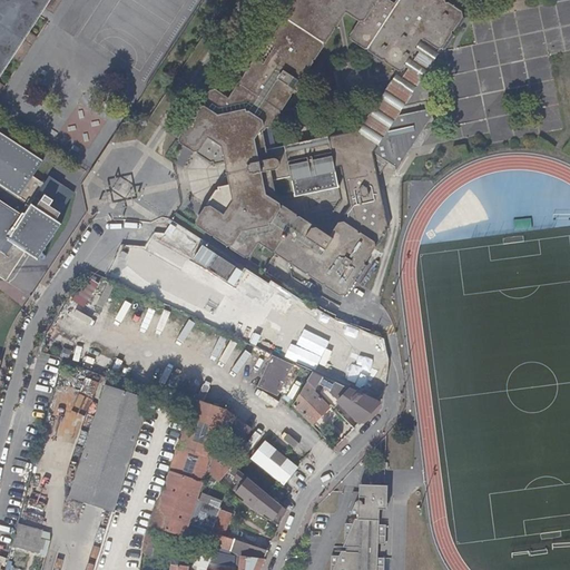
[(0,0),(0,92),(5,87),(0,84),(0,76),(12,58),(20,62),(37,38),(29,32),(45,9),(52,15),(57,8),(61,0),(0,0)]
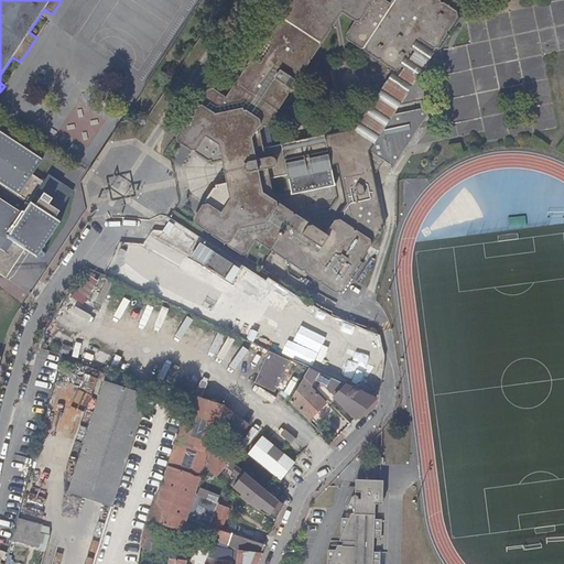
[(270,31),(271,33),(270,34),(268,34),(260,46),(261,50),(258,51),(249,65),(249,67),(247,68),(237,83),(239,87),(240,88),(232,101),(230,99),(226,101),(217,96),(186,144),(215,162),(227,160),(228,163),(232,165),(234,171),(236,176),(232,182),(232,185),(219,188),(215,196),(201,217),(249,248),(255,239),(271,250),(275,249),(322,280),(321,281),(322,284),(337,294),(339,294),(342,293),(351,279),(350,277),(354,277),(356,278),(365,266),(366,263),(364,262),(362,260),(365,259),(373,246),(373,243),(376,242),(386,228),(384,226),(387,226),(379,188),(357,174),(345,192),(347,205),(338,218),(339,221),(336,223),(328,234),(315,225),(311,226),(274,203),(277,199),(272,180),(280,177),(290,175),(292,185),(294,194),(337,186),(334,165),(347,162),(349,164),(349,166),(353,167),(356,163),(353,161),(361,150),(353,144),(362,130),(356,131),(266,150),(261,136),(259,125),(261,122),(263,123),(268,121),(273,115),(272,110),(272,109),(270,108),(283,86),(293,91),(300,80),(300,77),(302,76),(311,63),(311,61),(313,60),(322,46),(321,44),(324,43),(332,30),(329,28),(332,24),(329,22),(331,20),(327,18),(334,8),(355,21),(346,33),(348,41),(361,50),(362,49),(364,52),(362,53),(364,54),(377,63),(379,61),(381,60),(381,62),(396,71),(401,69),(402,68),(408,60),(409,57),(408,52),(418,39),(433,49),(437,47),(441,50),(449,35),(447,33),(447,31),(449,31),(452,32),(461,18),(458,17),(458,12),(461,9),(445,0),(444,2),(442,2),(442,0),(392,0),(391,2),(386,0),(283,0),(289,3),(292,3),(293,6),(300,11),(292,22),(284,18),(280,18),(278,18),(270,31)]
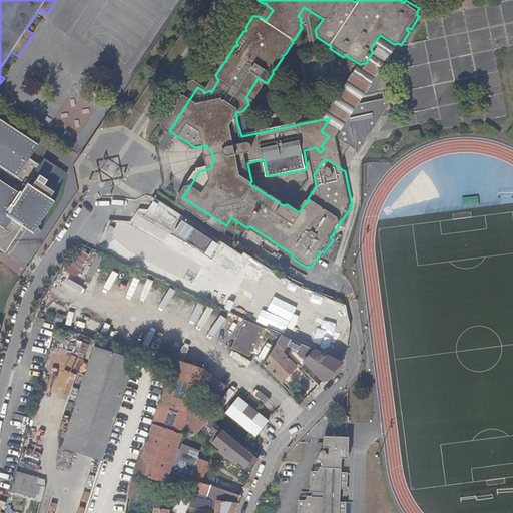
[(358,106),(381,71),(395,49),(380,39),(376,46),(378,47),(373,55),(371,54),(366,62),(367,63),(363,70),(358,67),(324,119),(330,118),(321,131),(329,136),(321,146),(324,148),(321,152),(318,151),(317,152),(325,158),(345,171),(342,156),(338,154),(336,157),(329,153),(337,137),(338,137),(358,106)]
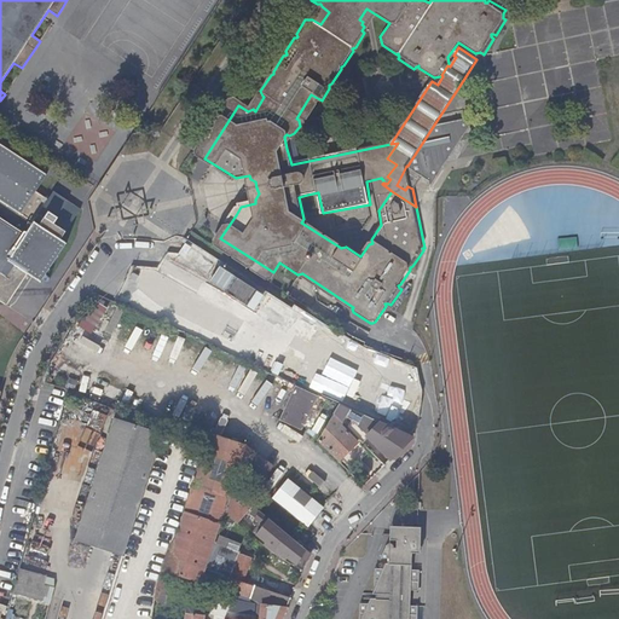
[(585,145),(612,140),(601,86),(576,91),(585,145)]
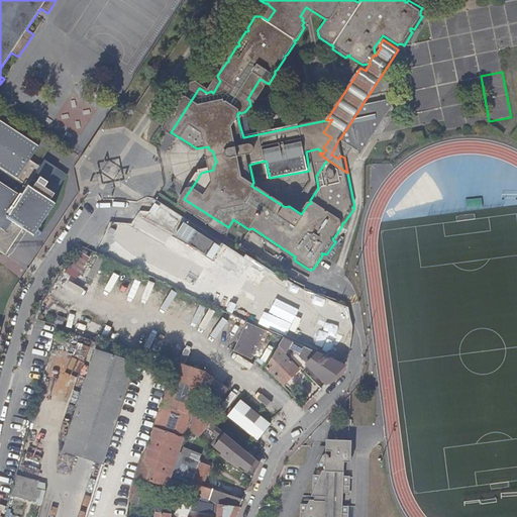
[(399,98),(360,107),(340,138),(339,138),(331,154),(338,159),(340,156),(344,158),(347,160),(354,148),(360,151),(362,158),(399,98)]
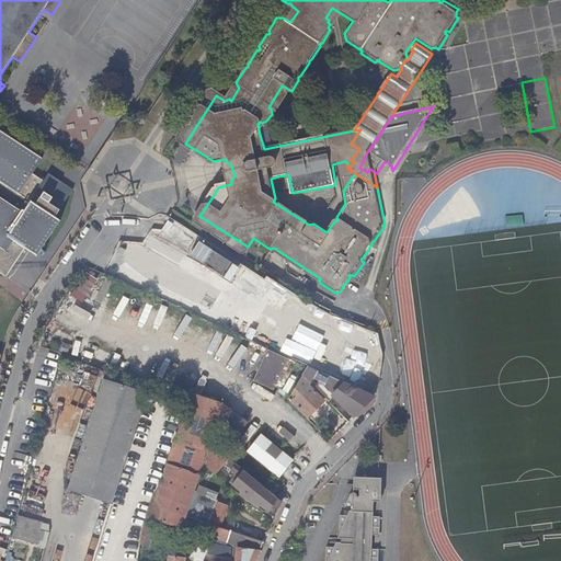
[(60,221),(56,218),(55,218),(59,212),(36,195),(44,182),(33,174),(42,159),(0,130),(0,273),(6,277),(24,249),(37,256),(60,221)]
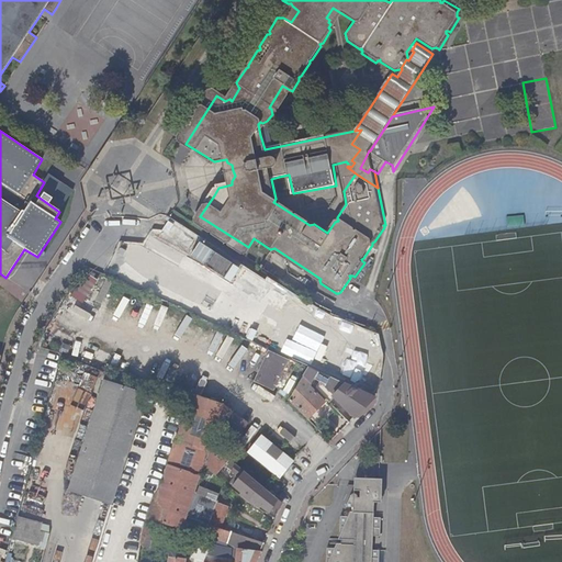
[(70,295),(83,303),(99,280),(86,271),(70,295)]
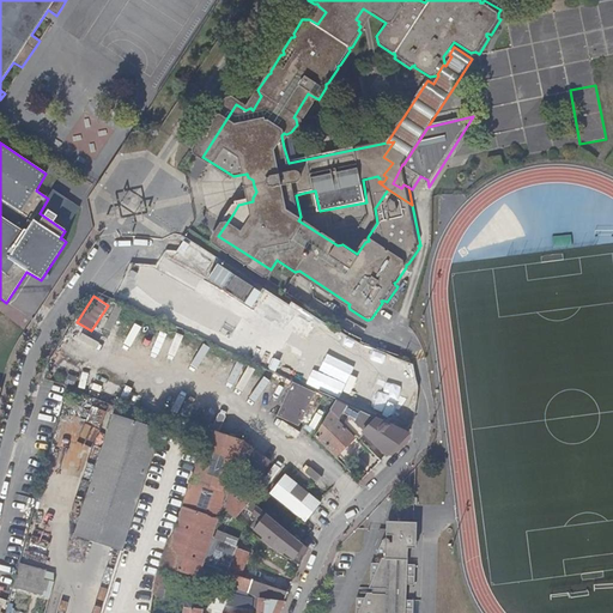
[(60,352),(59,359),(76,364),(78,357),(60,352)]
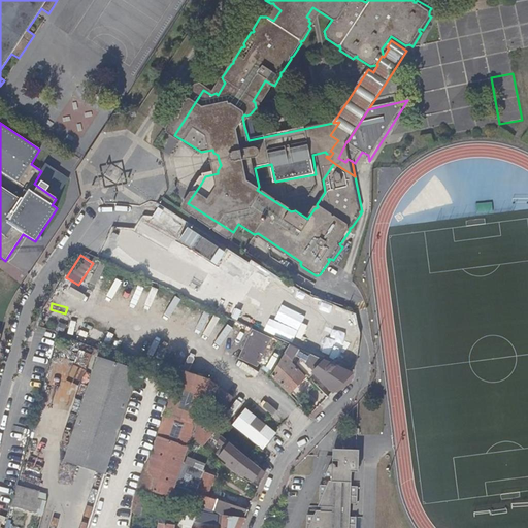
[(252,331),(237,359),(254,368),(269,340),(252,331)]
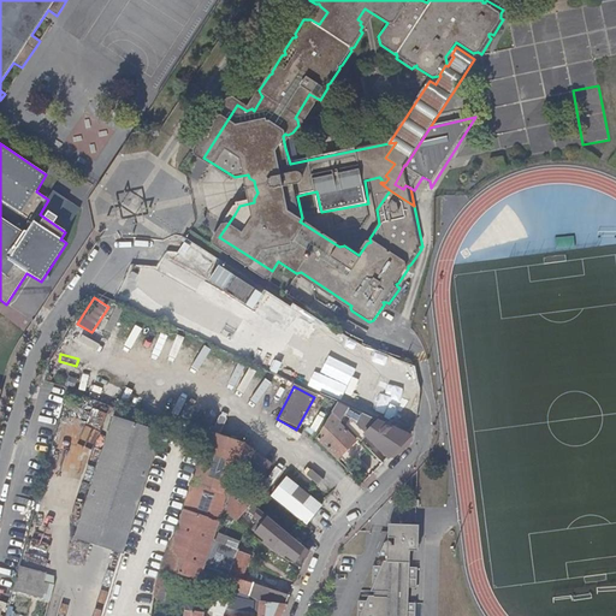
[(338,404),(332,413),(339,420),(344,414),(366,432),(373,425),(374,427),(366,436),(384,454),(402,437),(394,430),(338,404)]
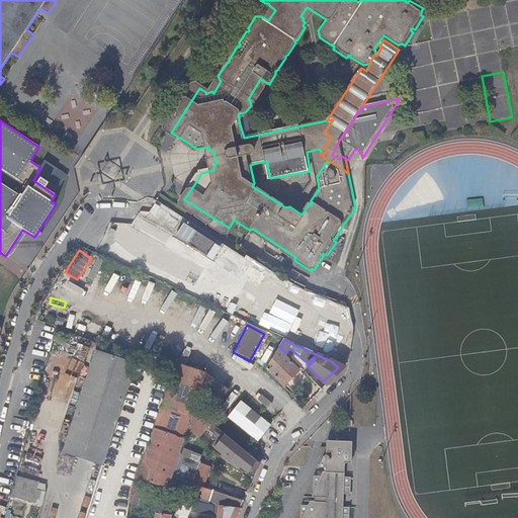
[(65,450),(106,465),(141,368),(100,353),(65,450)]
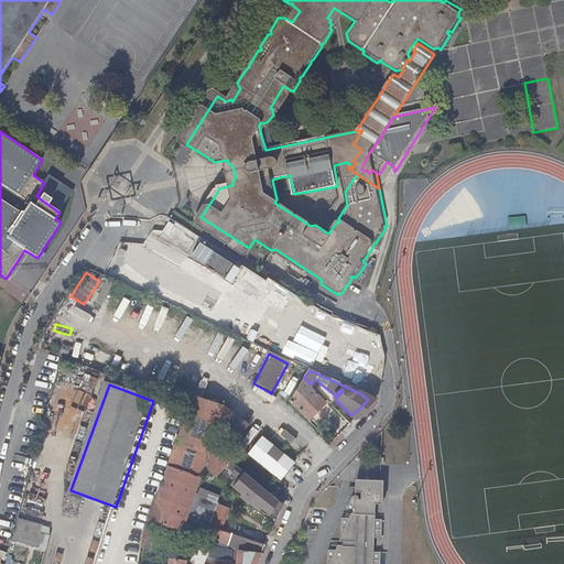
[(304,392),(299,387),(294,394),(297,399),(294,403),(307,419),(325,404),(310,388),(304,392)]
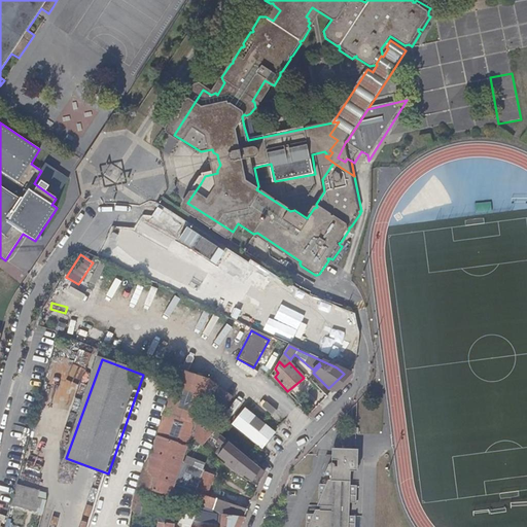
[(173,385),(138,490),(141,490),(142,487),(171,497),(171,496),(175,485),(182,464),(190,438),(198,418),(203,403),(210,382),(178,371),(173,385)]
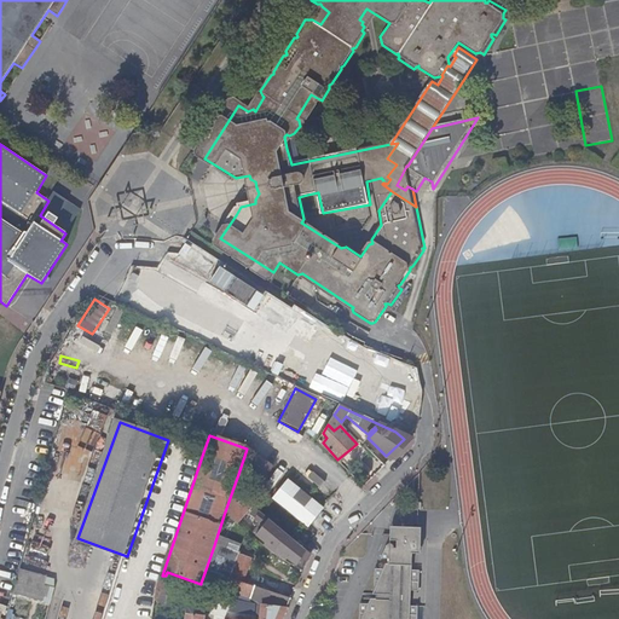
[(273,468),(247,449),(238,474),(258,489),(273,468)]
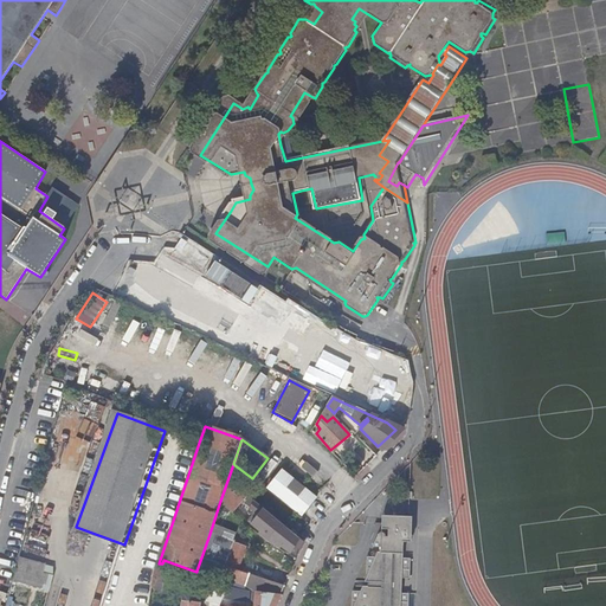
[(274,461),(262,479),(266,483),(278,464),(274,461)]
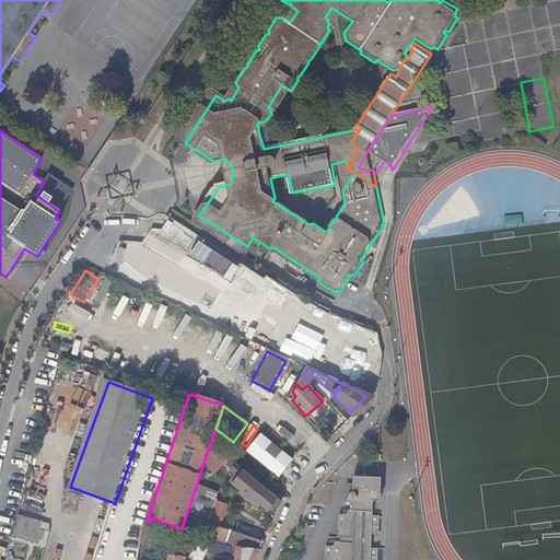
[(259,435),(245,452),(251,456),(263,438),(259,435)]
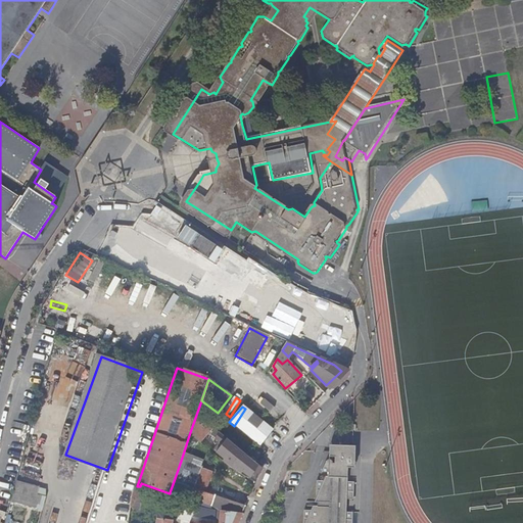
[(245,409),(234,426),(259,446),(273,430),(245,409)]
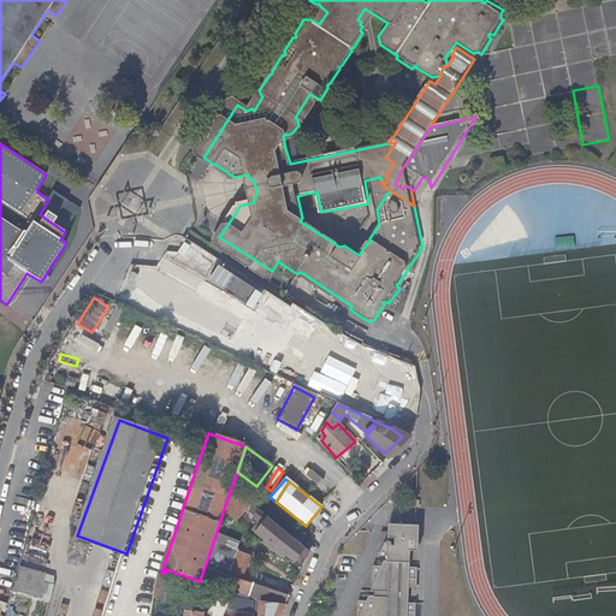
[(252,504),(231,489),(223,513),(237,523),(252,504)]
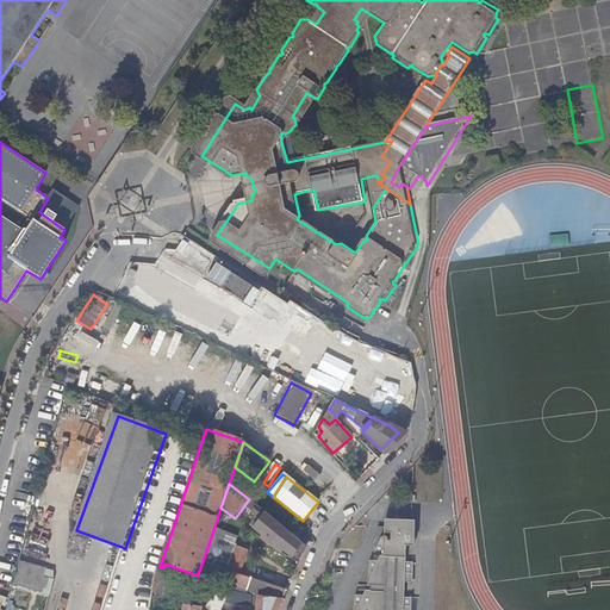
[(291,534),(266,514),(254,529),(272,542),(272,541),(298,559),(304,545),(299,540),(291,534)]
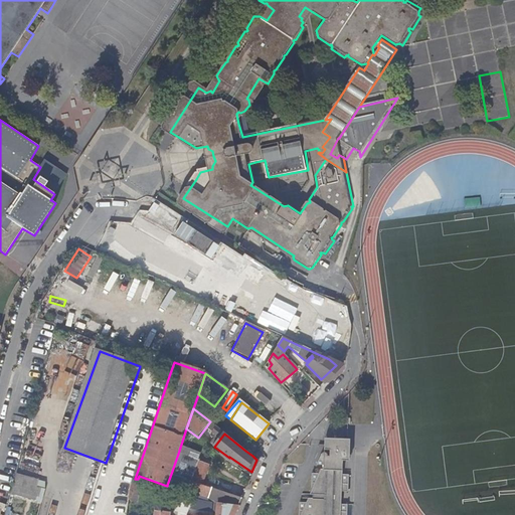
[(14,493),(43,501),(50,480),(32,475),(33,473),(38,474),(47,441),(32,437),(23,471),(25,471),(25,473),(19,472),(14,493)]
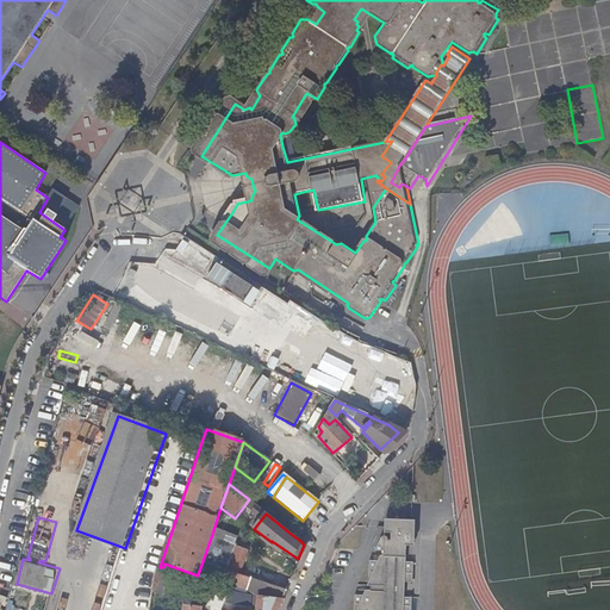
[(416,609),(416,599),(404,599),(404,584),(410,584),(411,564),(404,562),(405,536),(408,536),(408,528),(408,527),(404,523),(402,523),(398,522),(384,522),(384,534),(388,534),(388,542),(386,542),(385,539),(383,537),(381,537),(379,537),(378,539),(372,553),(380,553),(380,556),(377,558),(373,562),(363,562),(365,583),(362,589),(365,589),(365,593),(361,592),(360,596),(350,597),(350,609),(416,609)]
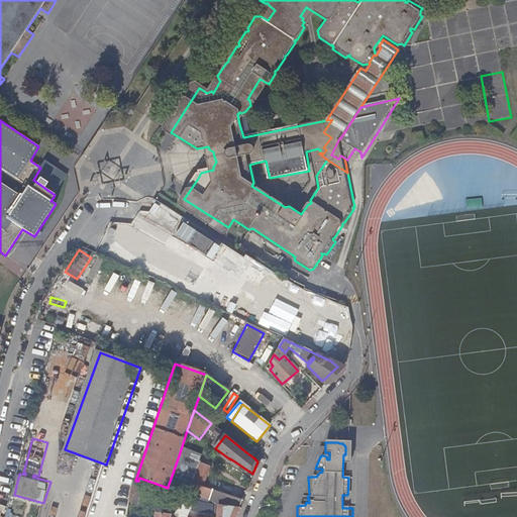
[(179,455),(172,476),(200,486),(202,486),(209,469),(199,464),(200,462),(179,455)]
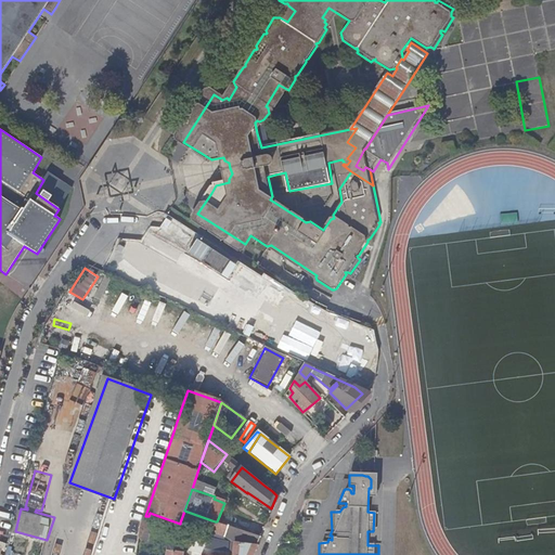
[(184,511),(180,523),(210,532),(215,521),(184,511)]
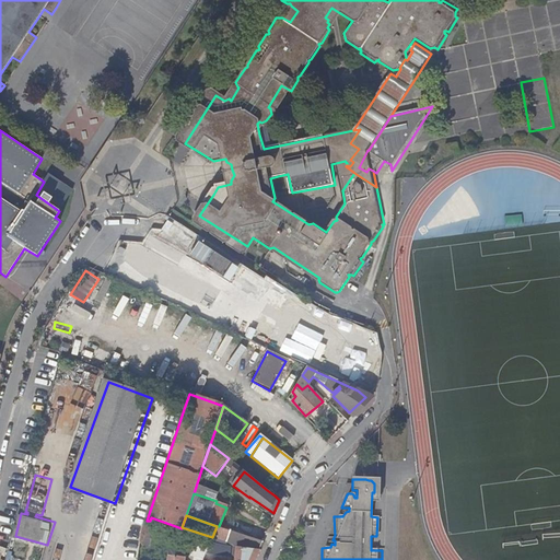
[(237,522),(234,532),(256,538),(259,529),(237,522)]
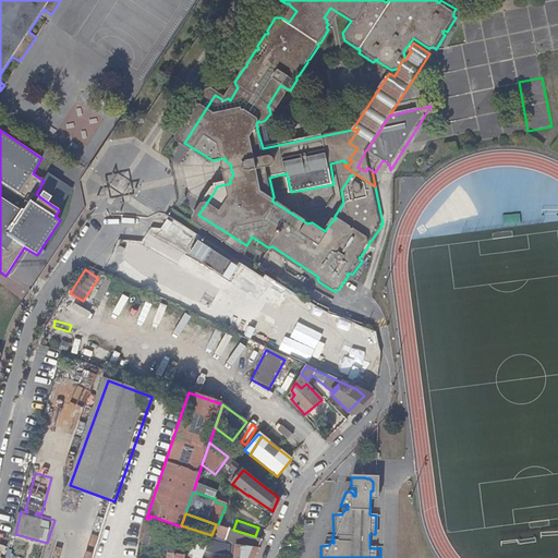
[(216,524),(211,535),(222,538),(232,545),(230,557),(253,557),(262,538),(255,536),(233,530),(218,524),(216,524)]
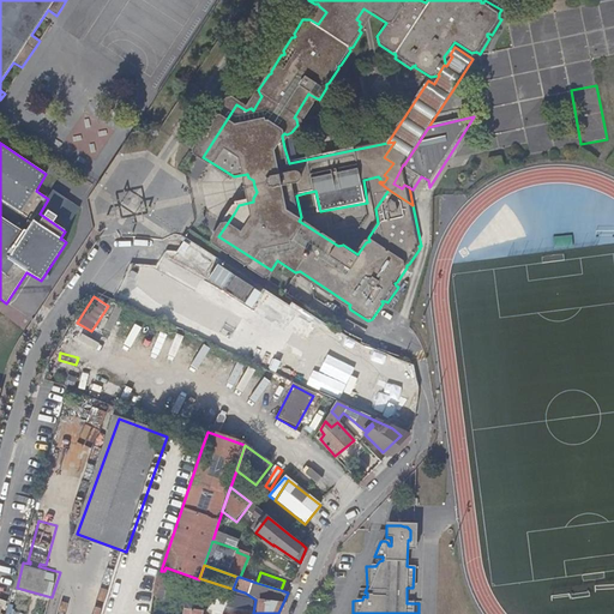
[(200,613),(203,603),(192,602),(190,613),(200,613)]
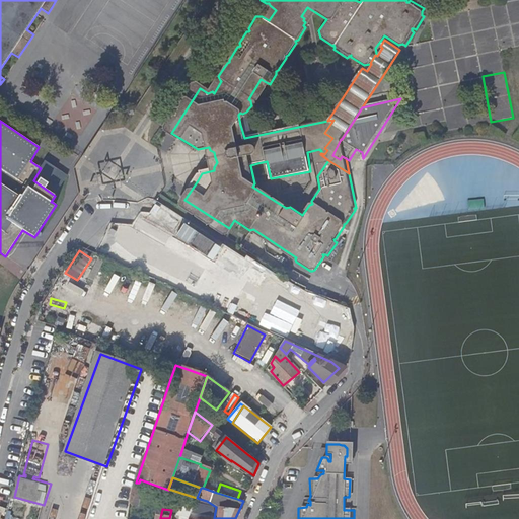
[(188,518),(192,511),(176,509),(175,518),(188,518)]
